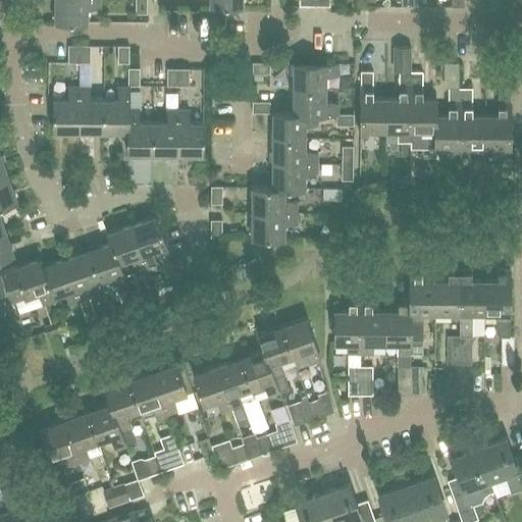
[(100,7),(100,0),(55,0),(55,21),(87,21),(88,7),(100,7)]
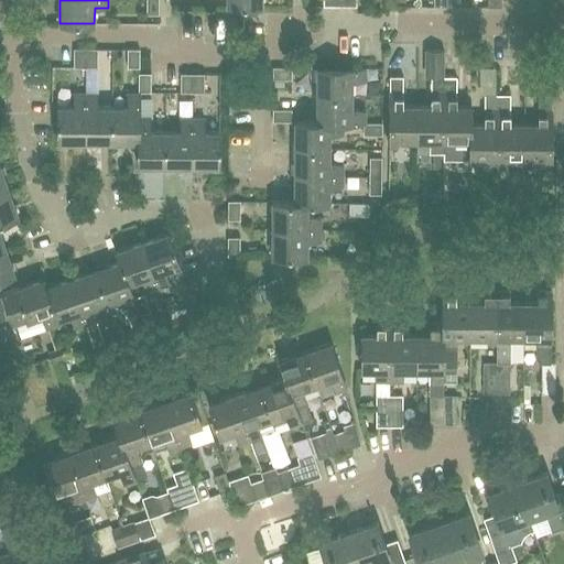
[(159,15),(159,0),(147,0),(147,15),(159,15)]
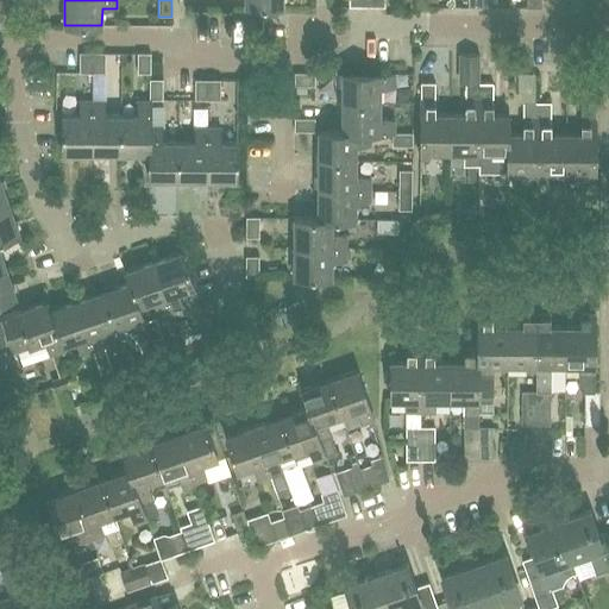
[(528,31),(548,25),(544,7),(522,13),(528,31)]
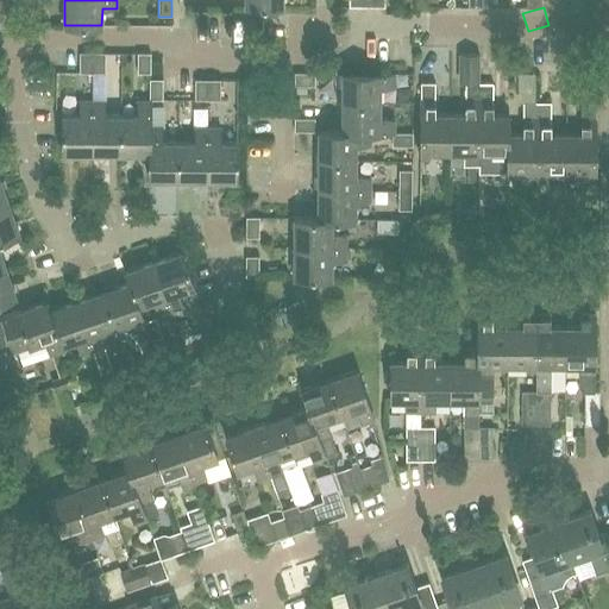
[(93,74),(93,54),(81,54),(81,74),(93,74)]
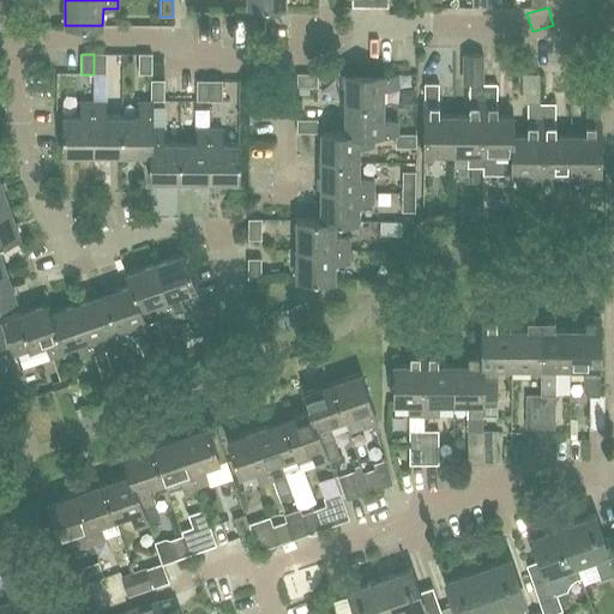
[(94,54),(94,74),(107,74),(107,54),(94,54)]
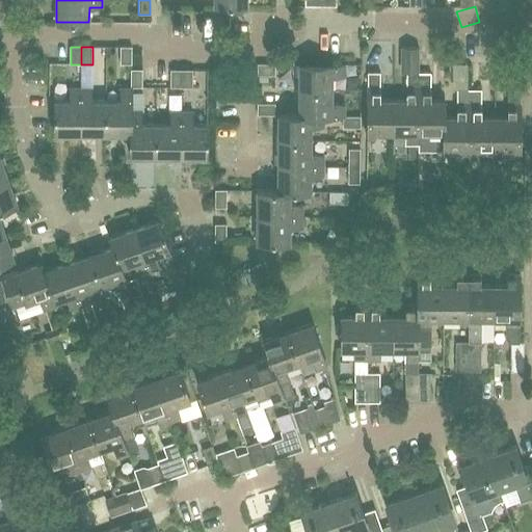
[(96,47),(96,63),(107,62),(106,47),(96,47)]
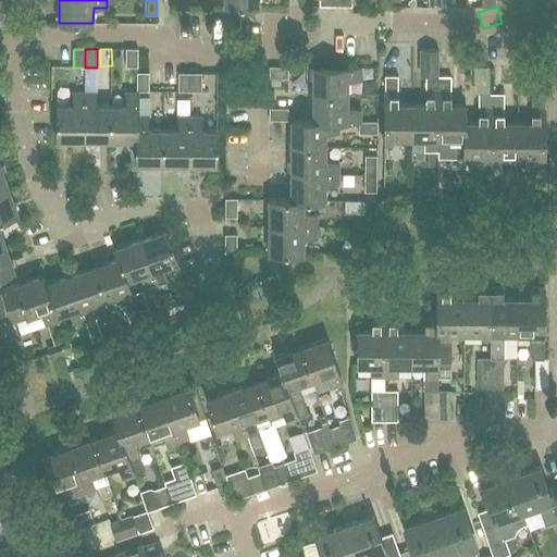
[(126,67),(138,67),(138,50),(126,49),(126,67)]
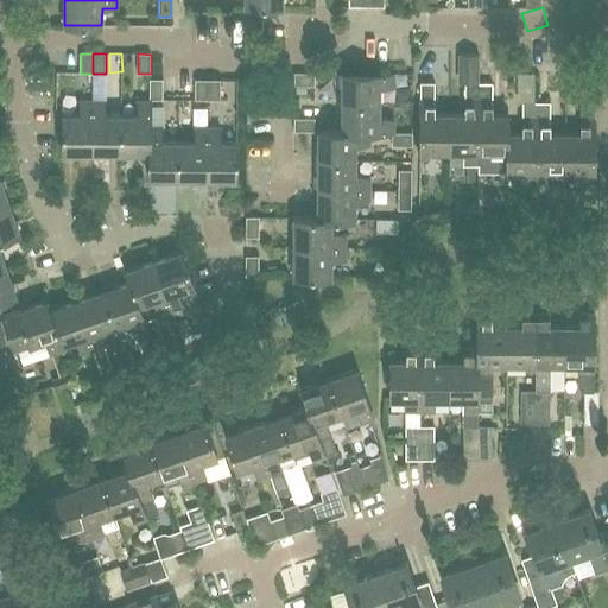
[(477,159),(479,83),(477,83),(477,54),(458,54),(458,77),(464,83),(464,114),(449,115),(449,152),(463,152),(463,165),(479,165),(479,159),(477,159)]
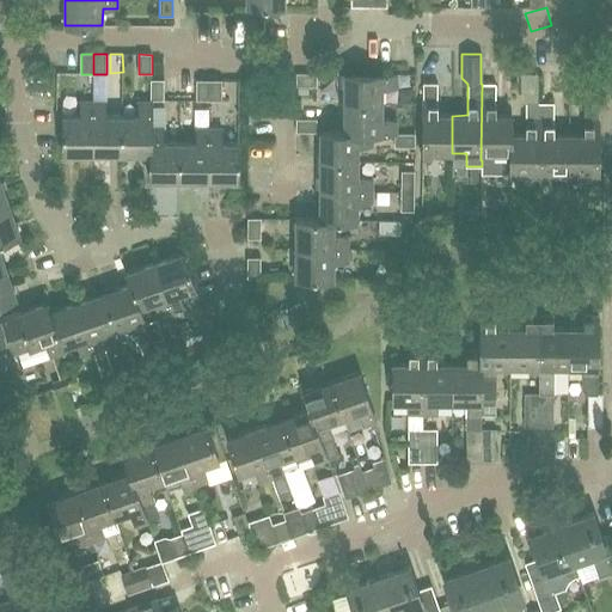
[(316,87),(316,74),(297,74),(297,87),(316,87)]
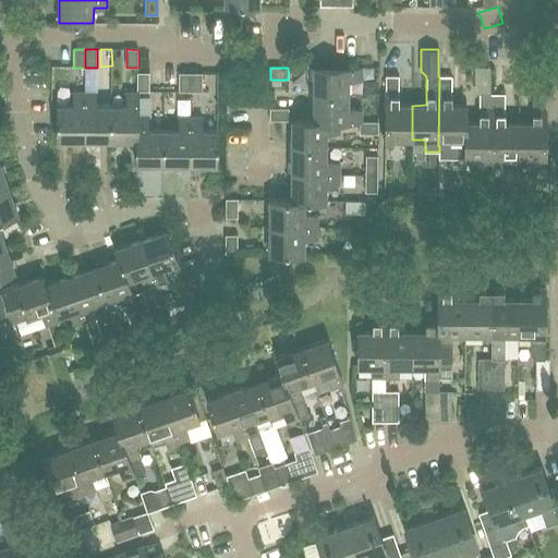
[(314,95),(349,95),(349,81),(362,81),(362,68),(314,68),(314,95)]
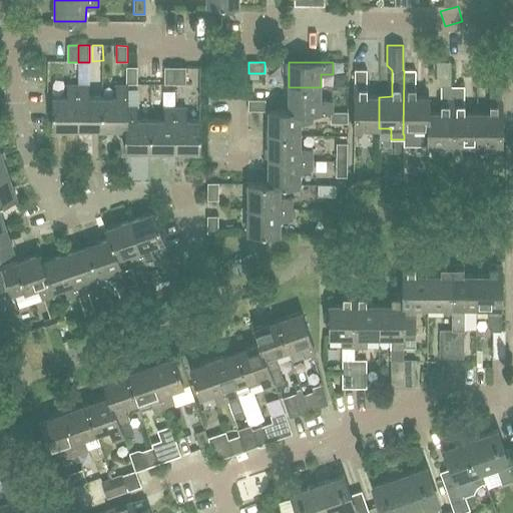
[(137,84),(137,68),(126,68),(126,84),(137,84)]
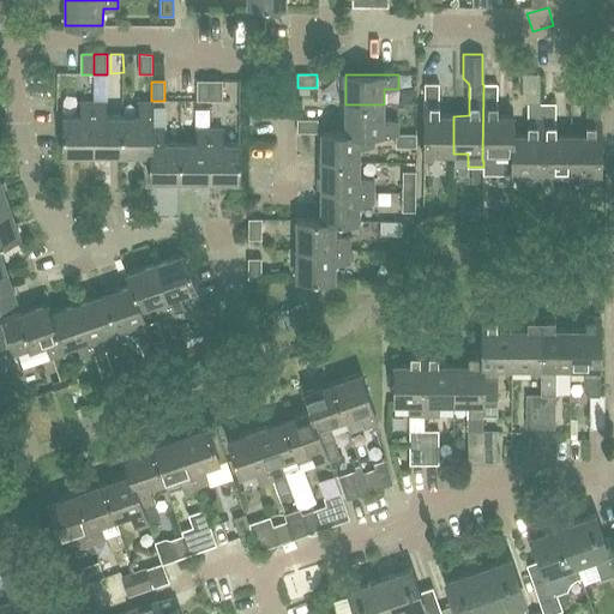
[(210,101),(210,82),(197,82),(197,101),(210,101)]
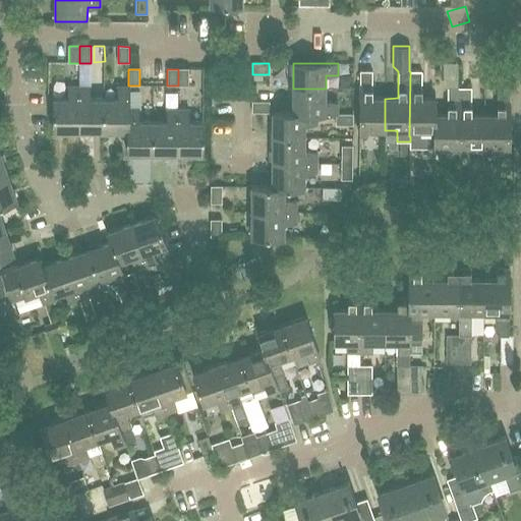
[(178,69),(178,85),(188,87),(188,69),(178,69)]
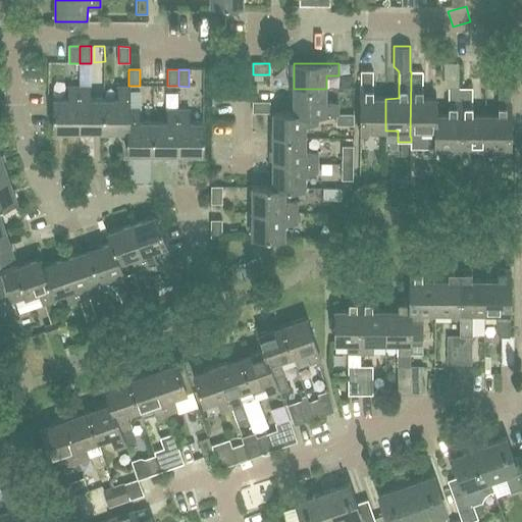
[(385,131),(385,99),(373,99),(373,71),(360,71),(361,137),(369,137),(369,131),(385,131)]
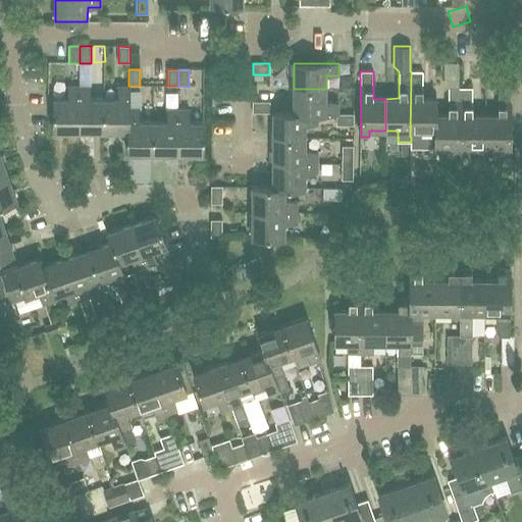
[(435,114),(436,114),(436,99),(423,99),(423,71),(411,71),(410,137),(411,137),(418,137),(418,132),(434,132),(435,132),(435,114)]
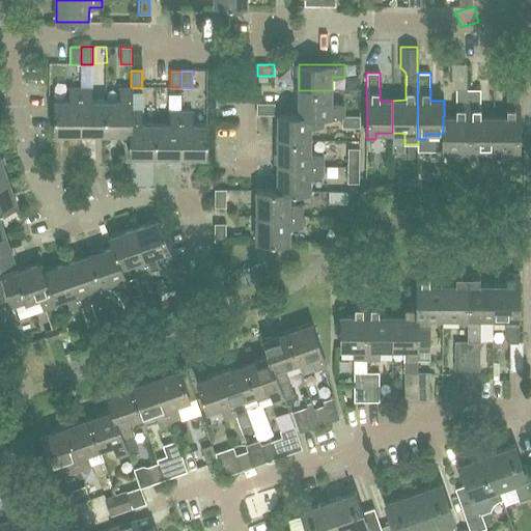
[(80,134),(80,88),(68,88),(68,101),(54,101),(54,134),(80,134)]
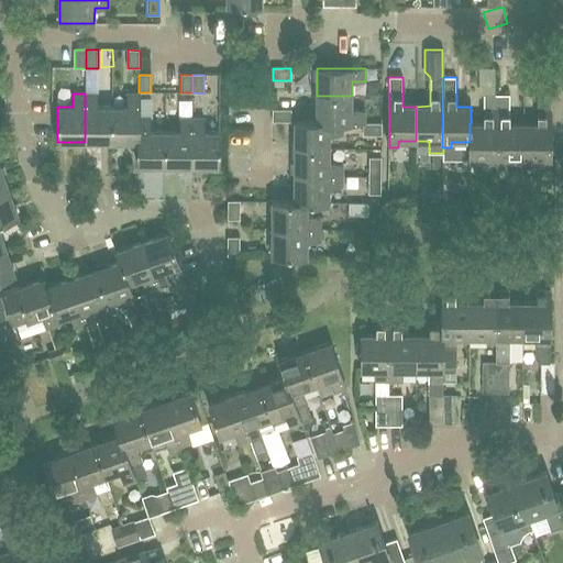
[(111,142),(112,108),(97,108),(97,94),(85,94),(85,142),(111,142)]
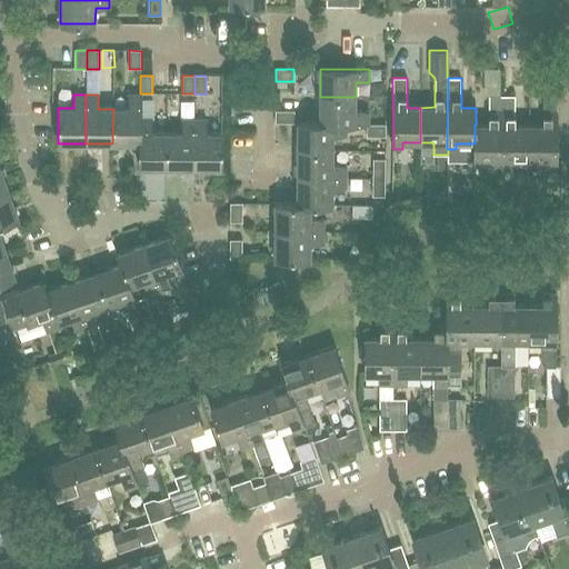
[(140,143),(140,96),(129,95),(129,109),(113,109),(112,143),(139,143),(140,143)]
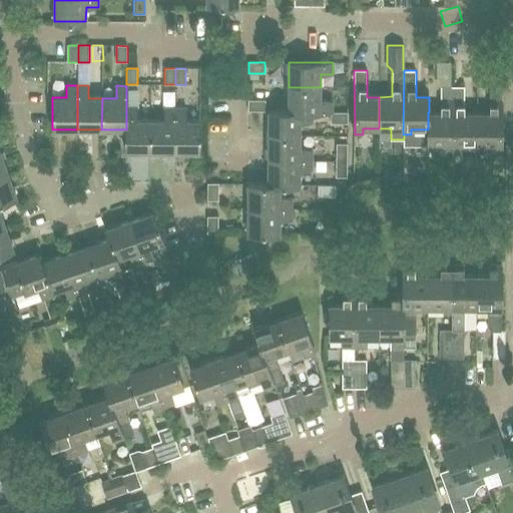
[(150,151),(150,120),(137,120),(137,108),(127,108),(127,86),(126,86),(126,129),(125,129),(125,151),(150,151)]
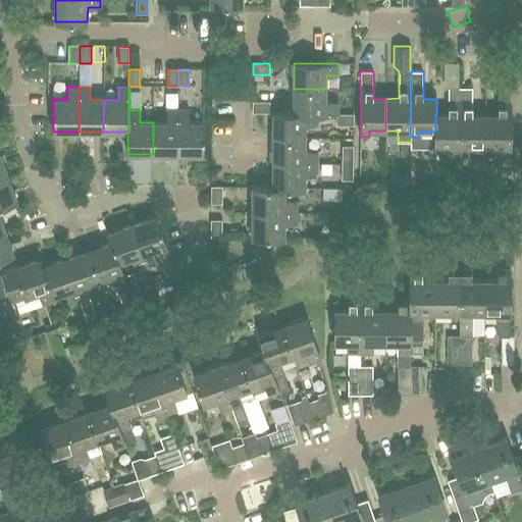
[(452,153),(460,153),(460,88),(449,88),(449,114),(436,114),(435,114),(435,132),(434,132),(434,147),(452,147),(452,153)]
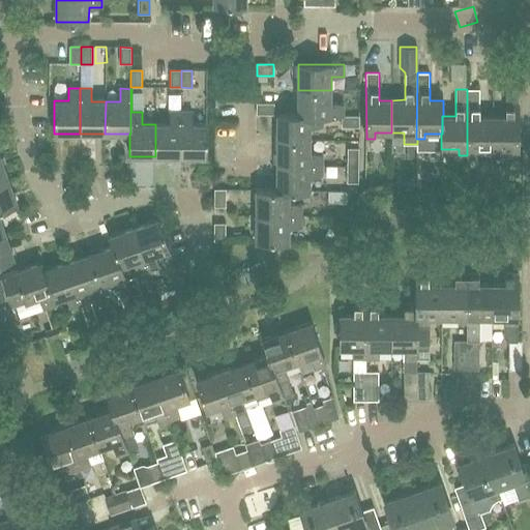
[(492,149),(492,117),(479,117),(479,89),(467,89),(467,155),(467,167),(480,167),(479,149),(492,149)]
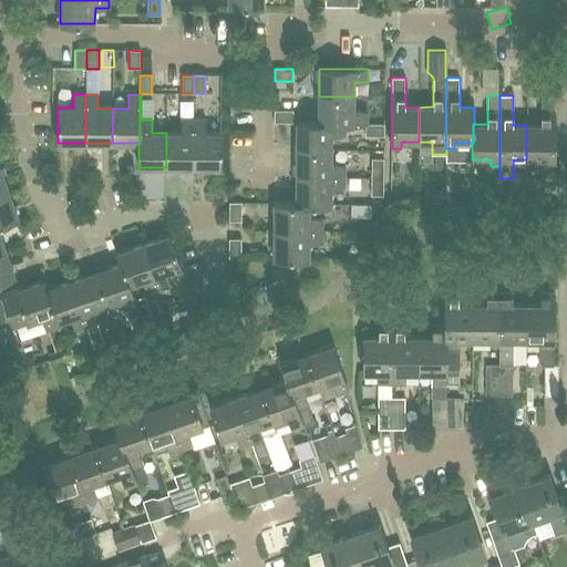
[(526,125),(526,160),(545,160),(545,166),(555,166),(555,95),(542,95),(542,125),(526,125)]
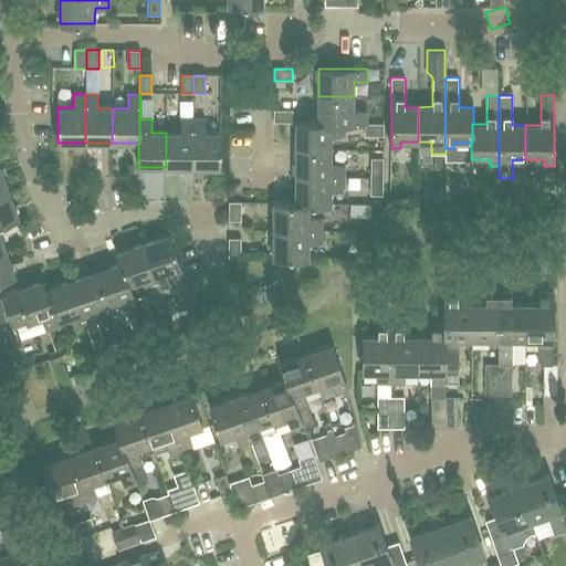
[(318,123),(318,124),(345,124),(365,124),(367,124),(367,112),(354,112),(354,96),(318,96),(318,122),(318,123)]
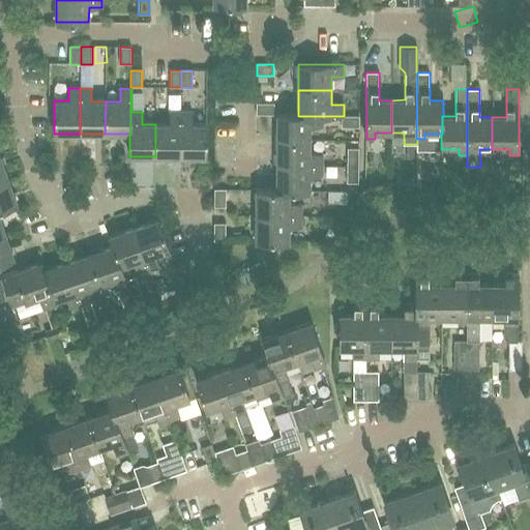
[(273,115),(273,104),(256,104),(256,115),(273,115)]
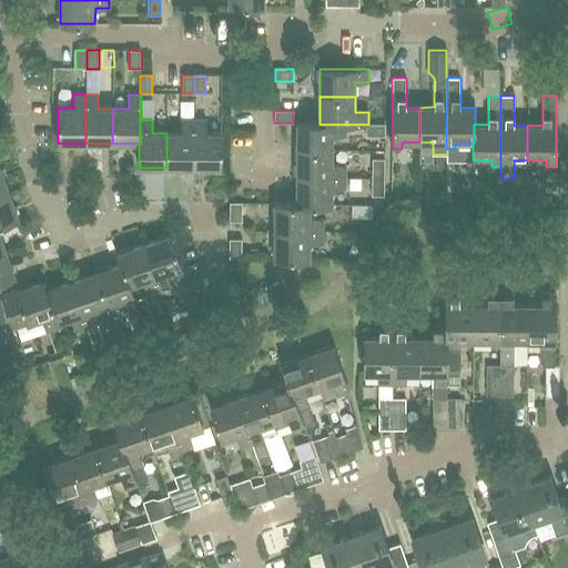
[(193,169),(193,120),(182,120),(182,133),(166,133),(166,168),(193,169)]
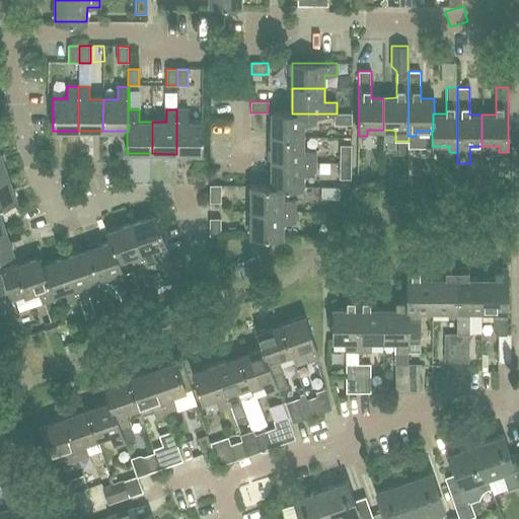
[(176,109),(176,154),(202,154),(202,122),(188,122),(188,109),(176,109)]
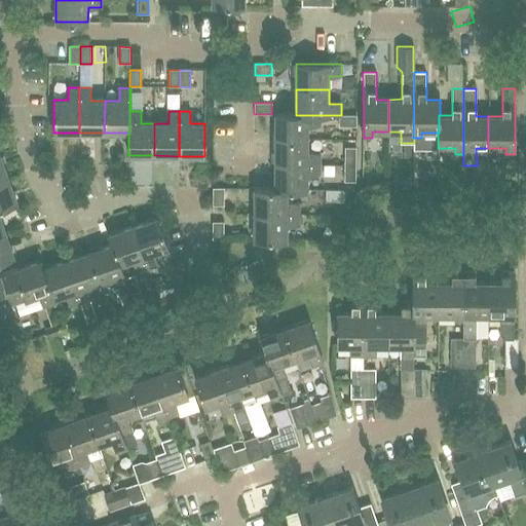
[(274,140),(307,140),(307,125),(321,125),(321,115),(296,115),(296,114),(296,113),(275,113),(275,114),(274,140)]
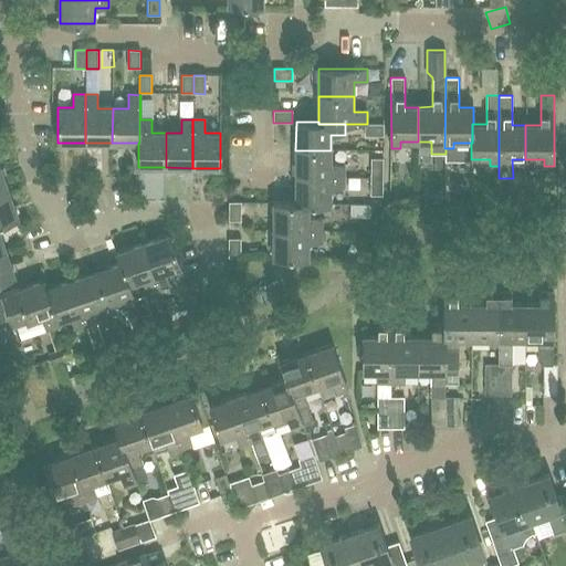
[(365,136),(384,136),(384,124),(367,124),(365,124),(365,136)]
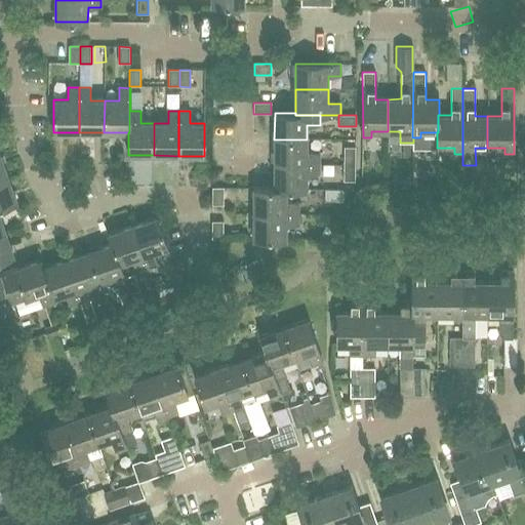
[(307,153),(307,139),(274,139),(274,164),(319,164),(319,153),(307,153)]
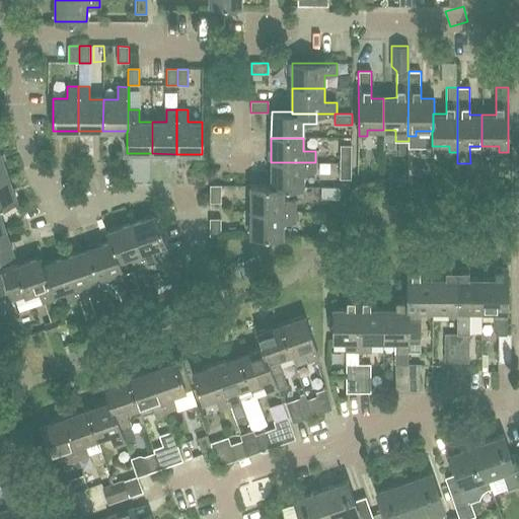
[(340,162),(351,162),(351,146),(340,146),(340,162)]
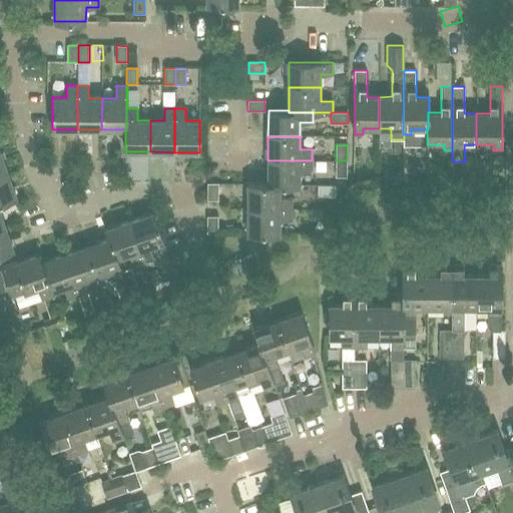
[(312,170),(312,160),(268,160),(268,184),(299,184),(299,170),(312,170)]
